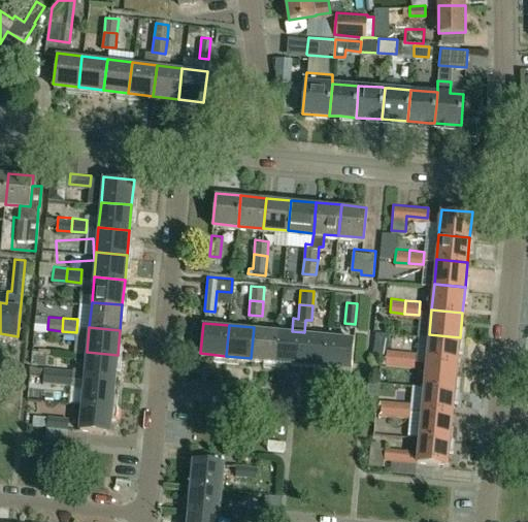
[(251,358),(275,360),(278,330),(254,327),(251,358)]
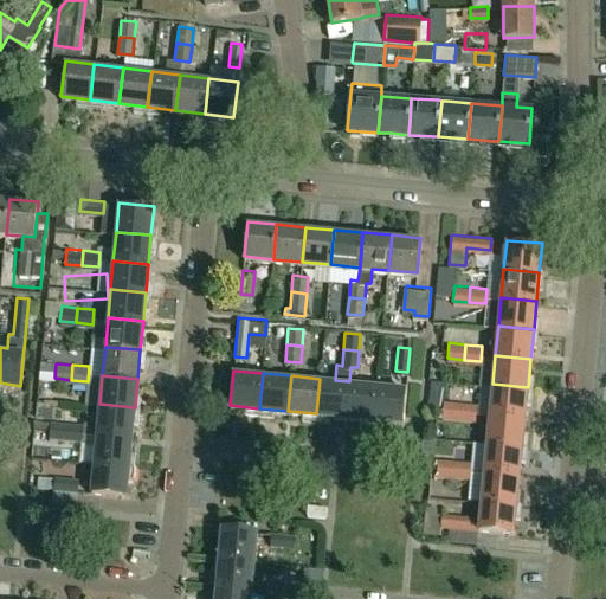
[(335,380),(320,379),(316,413),(346,416),(349,381),(335,380)]
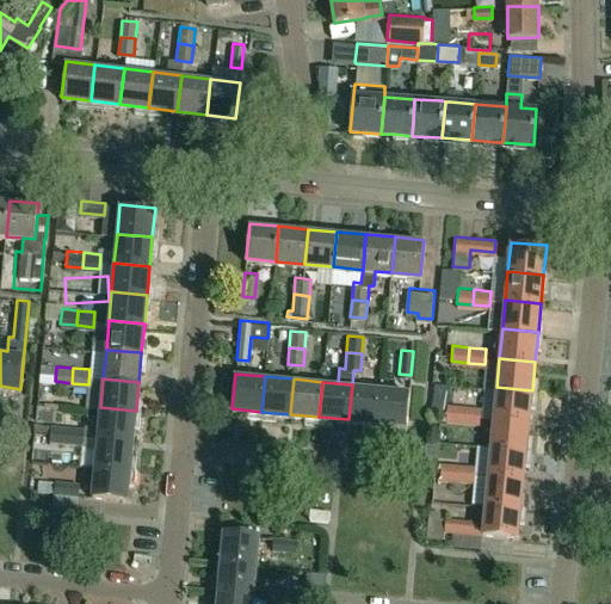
[(349,419),(377,423),(381,387),(352,384),(349,419)]
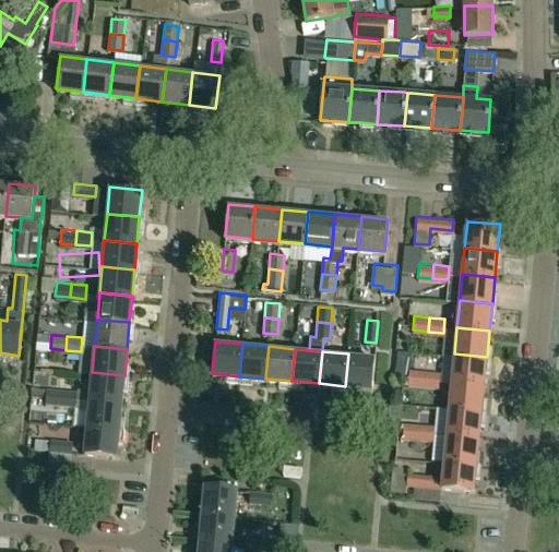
[(345,386),(371,388),(375,356),(348,354),(345,386)]
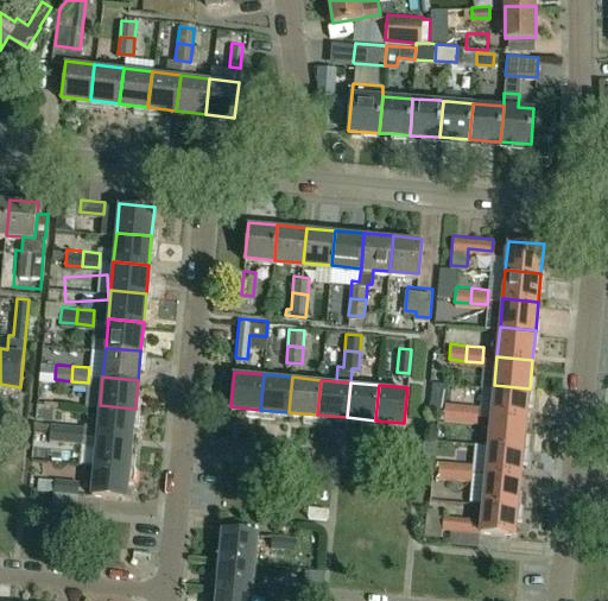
[(527,417),(530,388),(494,385),(492,413),(527,417)]
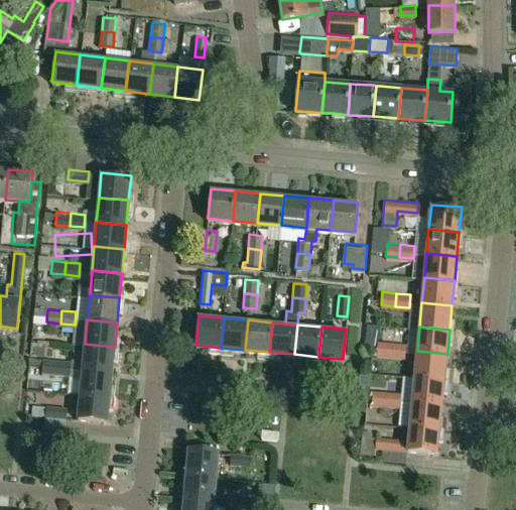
[(52,352),(52,330),(36,330),(36,352),(52,352)]
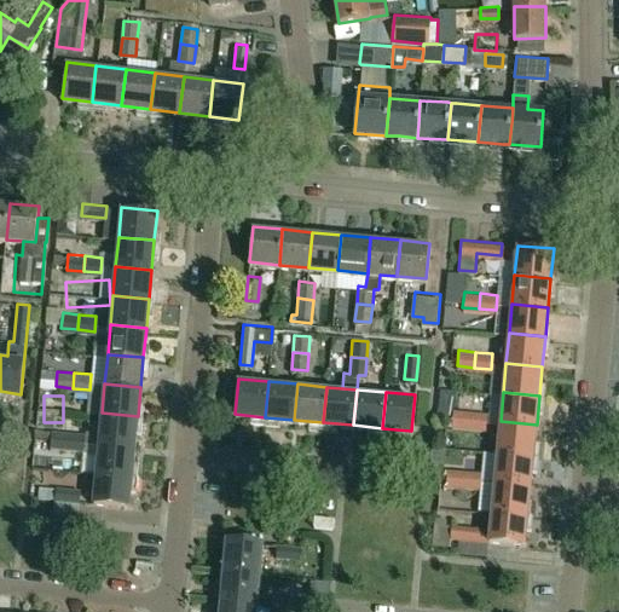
[(451,425),(468,426),(469,410),(452,409),(451,425)]
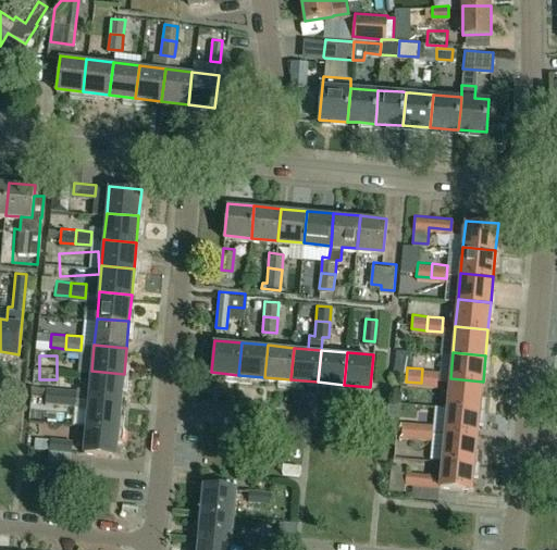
[(437,371),(422,369),(421,383),(436,384),(437,371)]
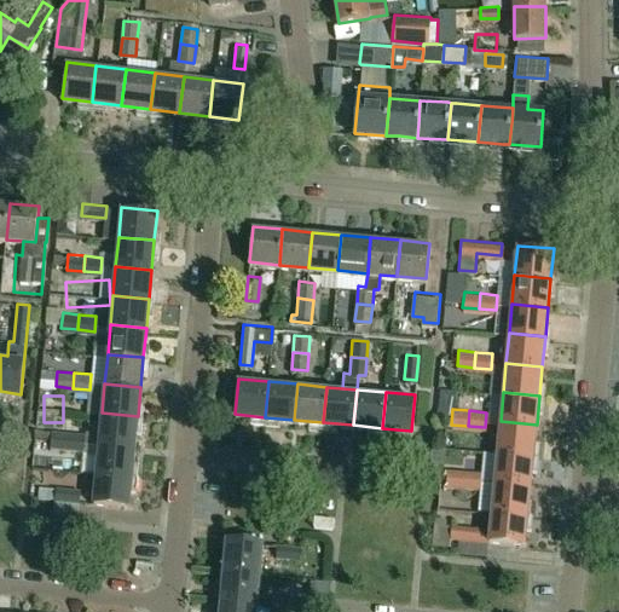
[(136,445),(138,416),(102,413),(100,429),(99,442),(136,445)]
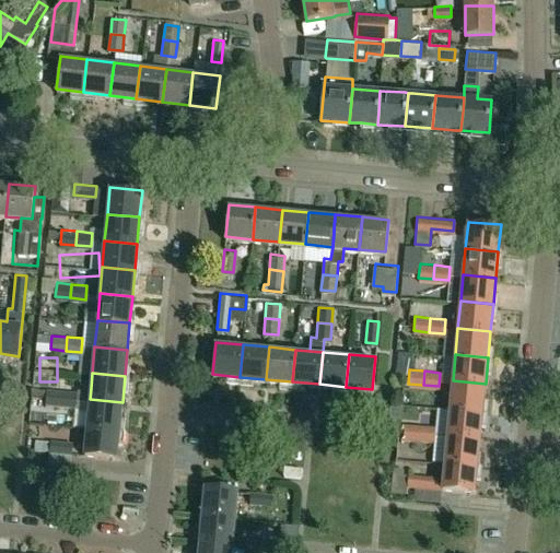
[(483,410),(486,384),(453,380),(450,408),(483,410)]
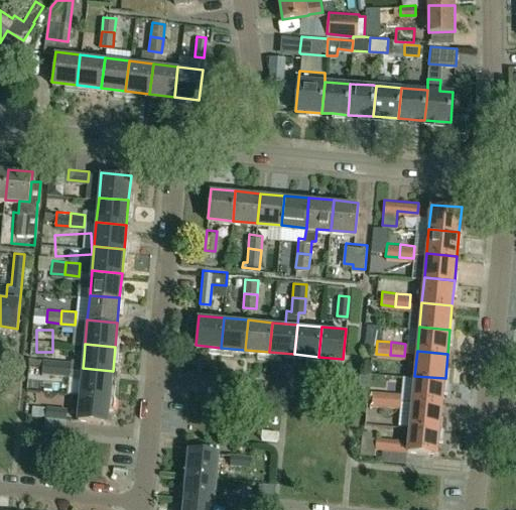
[(71,361),(56,359),(56,366),(83,368),(84,358),(72,357),(71,361)]
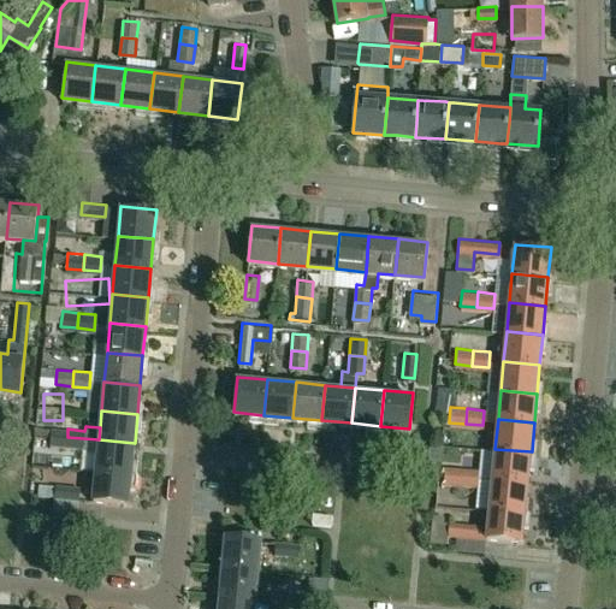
[(67,429),(51,427),(49,443),(66,444),(67,437),(67,429)]
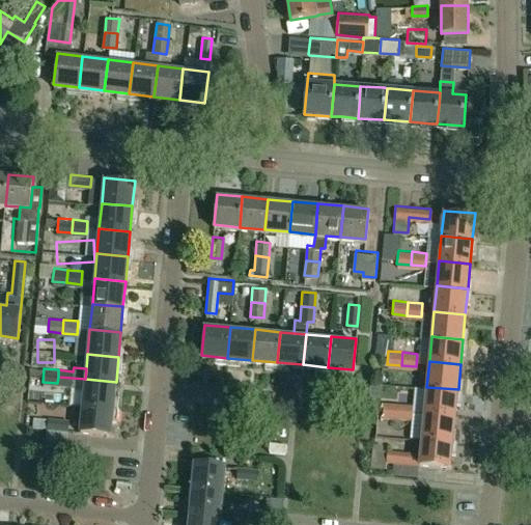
[(85,379),(58,377),(57,383),(72,384),(72,386),(84,387),(82,405),(113,408),(116,382),(85,379)]
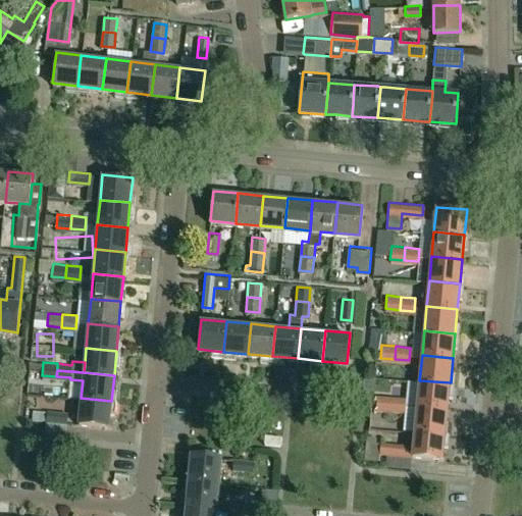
[(448,408),(451,382),(419,380),(417,405),(448,408)]
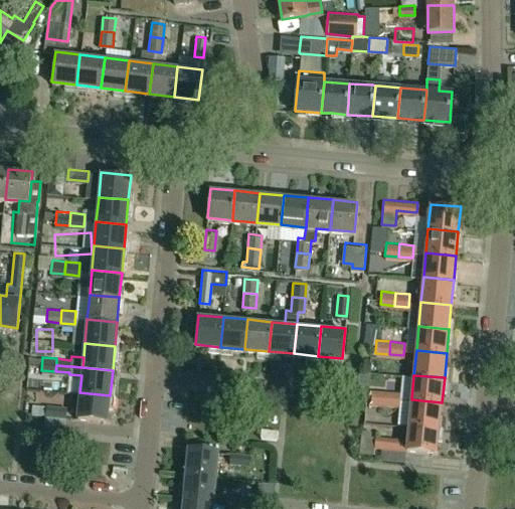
[(371,401),(385,402),(386,390),(372,388),(371,401)]
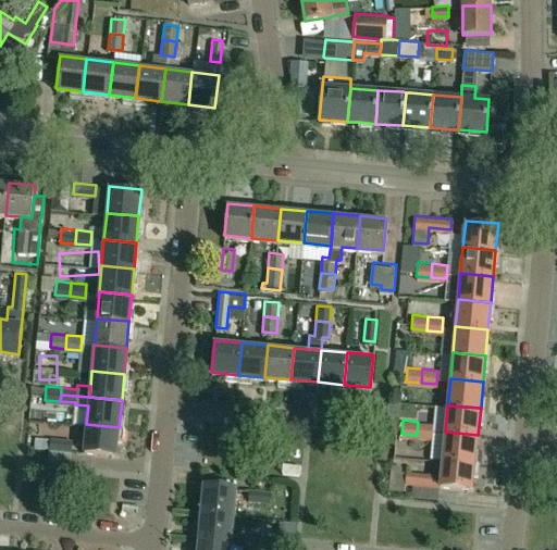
[(433,423),(418,422),(417,435),(431,437),(433,423)]
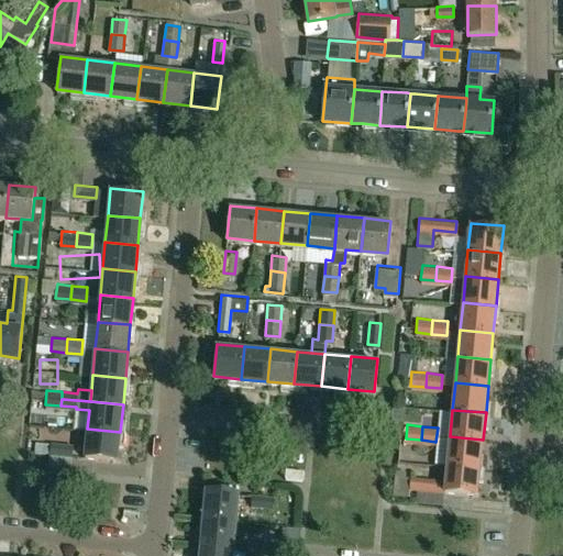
[(118,458),(120,432),(87,429),(85,455),(118,458)]
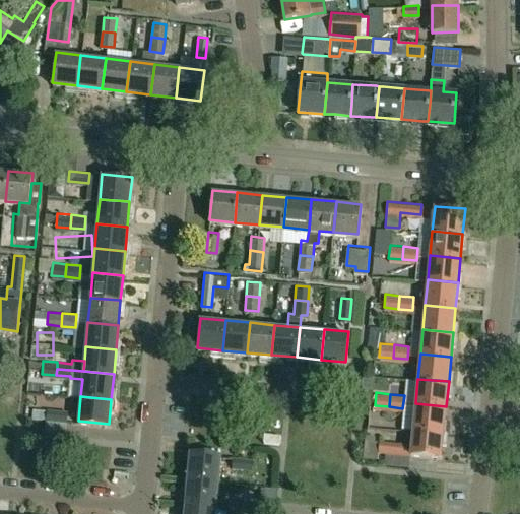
[(444,431),(446,406),(415,403),(413,428),(444,431)]
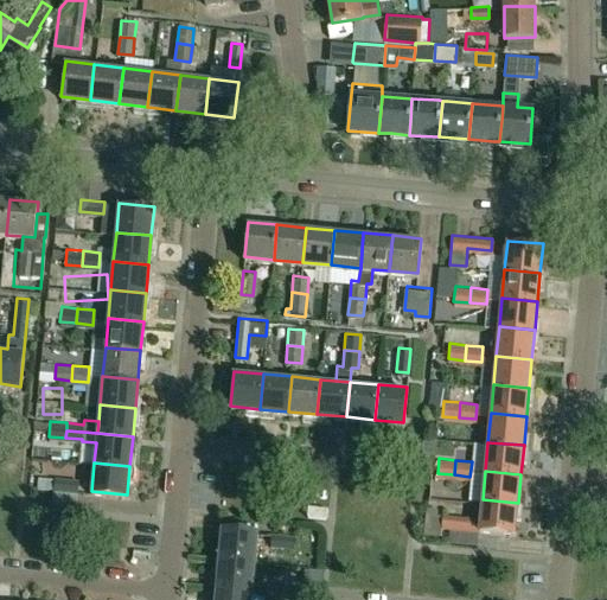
[(77,490),(78,478),(55,476),(53,487),(77,490)]
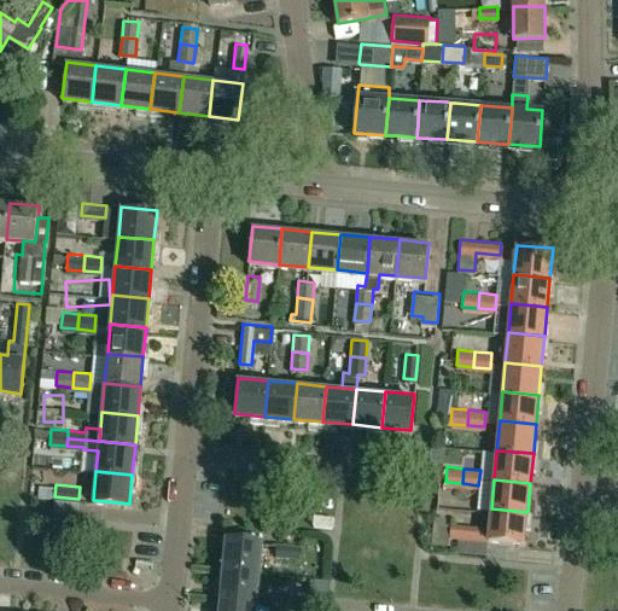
[(525,541),(528,512),(491,508),(489,527),(450,523),(449,534),(525,541)]
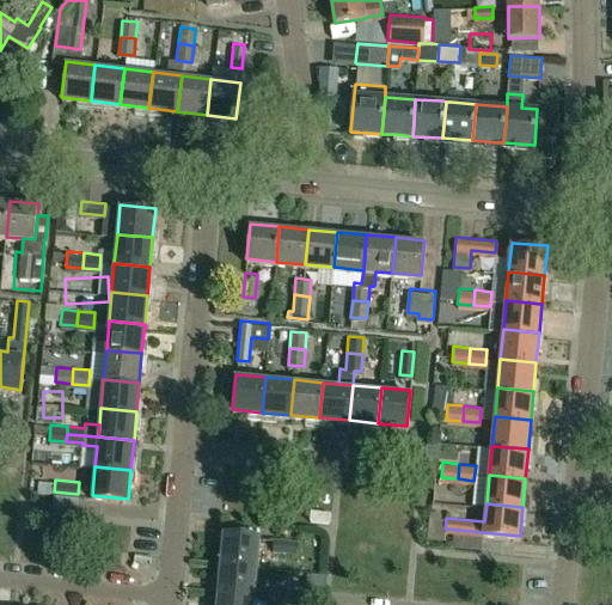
[(225,529),(222,557),(258,561),(261,532),(225,529)]
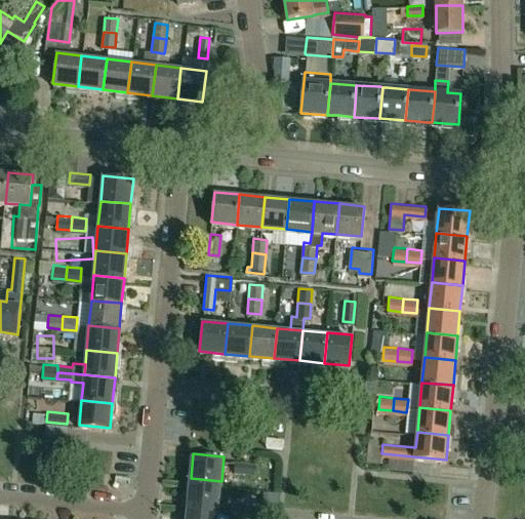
[(254,470),(256,460),(236,457),(235,468),(254,470)]
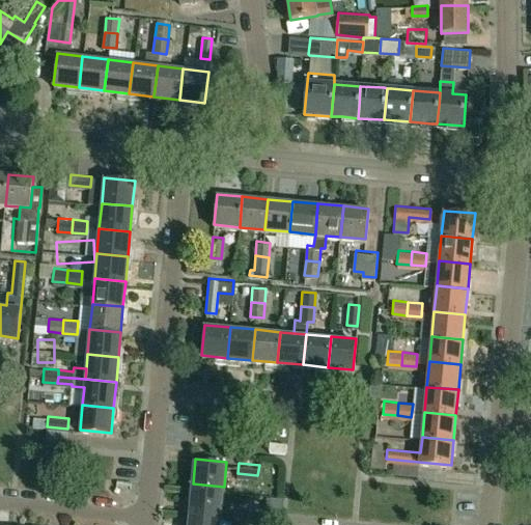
[(221,513),(224,487),(193,484),(191,509),(221,513)]
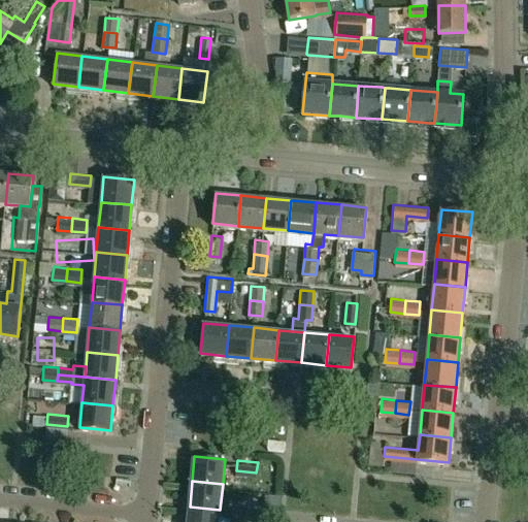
[(190,507),(188,521),(219,521),(220,510),(190,507)]
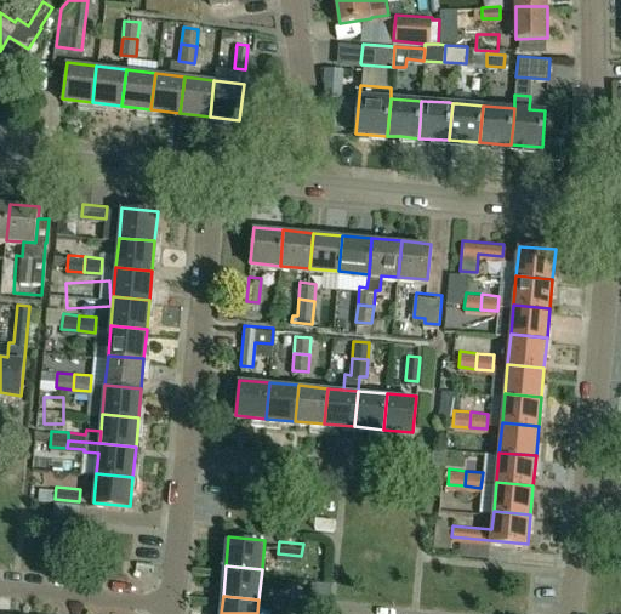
[(305,613),(307,600),(273,596),(272,610),(301,613),(305,613)]
